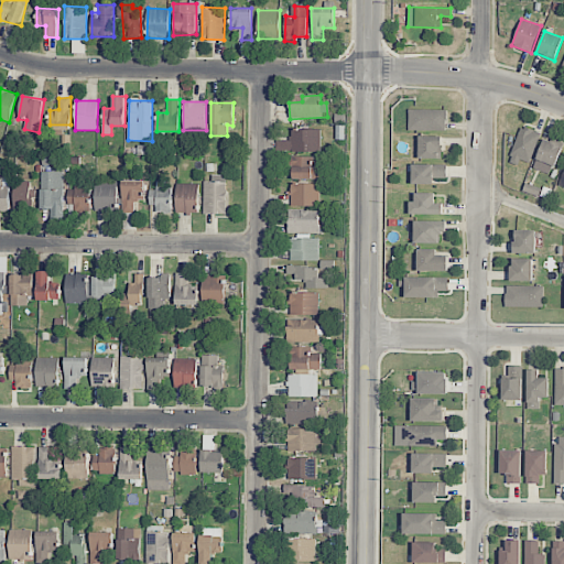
[(446,110),(409,109),(409,129),(446,130),(446,110)]
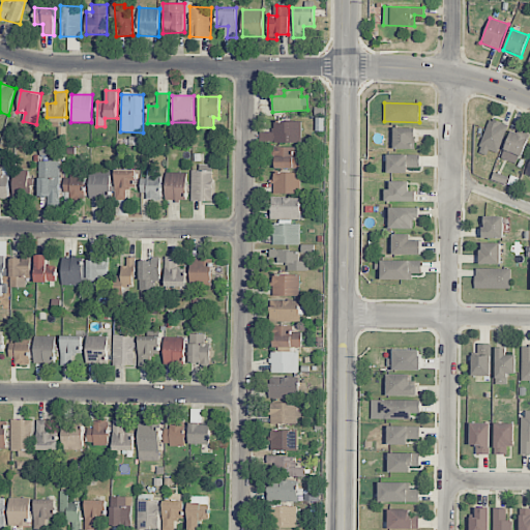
[(477,152),(487,155),(490,150),(498,153),(508,125),(490,119),(477,152)]
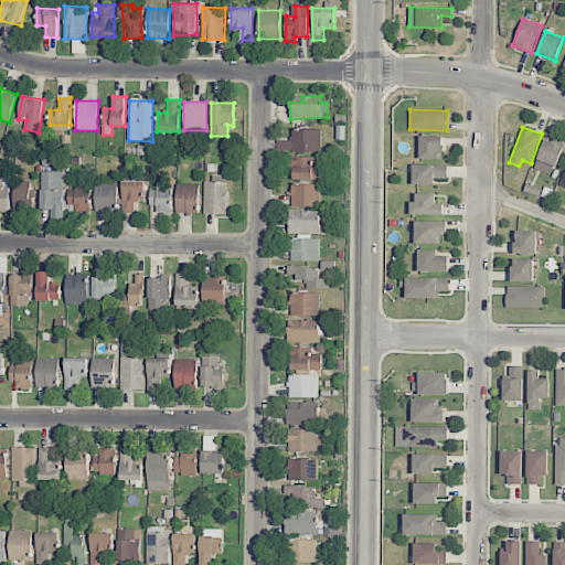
[(320,152),(321,129),(291,129),(290,140),(277,140),(276,151),(320,152)]
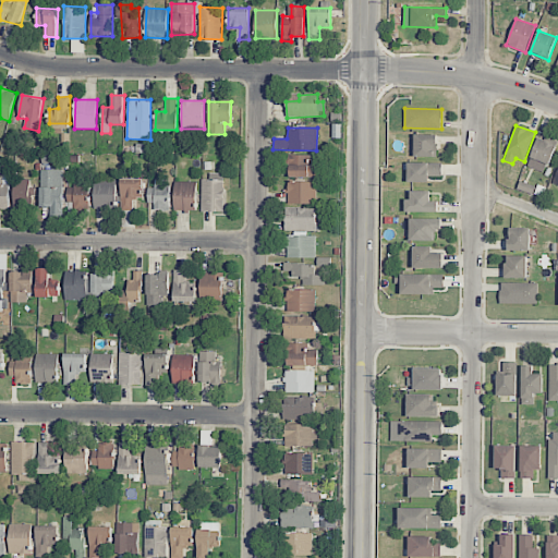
[(415,134),(414,156),(436,157),(437,135),(415,134)]
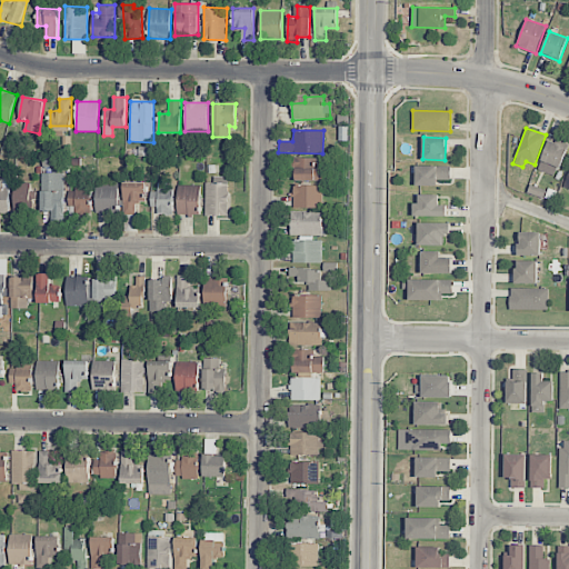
[(558,176),(566,147),(547,141),(539,170),(558,176)]
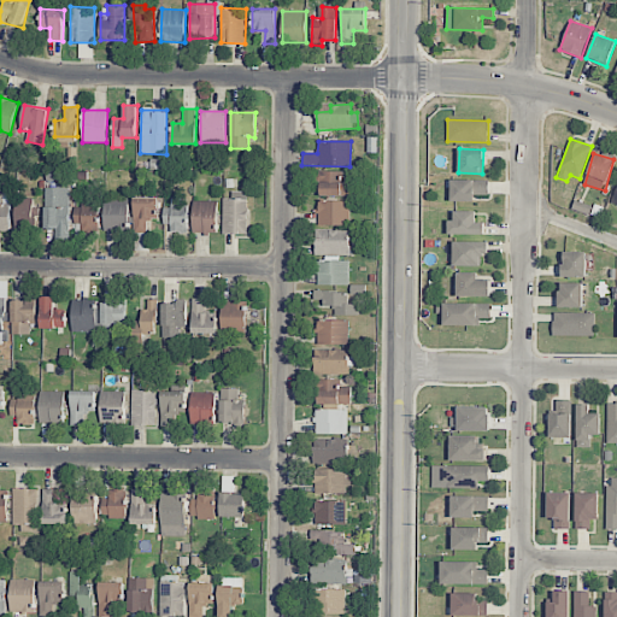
[(341,197),(342,171),(318,170),(318,195),(341,197)]
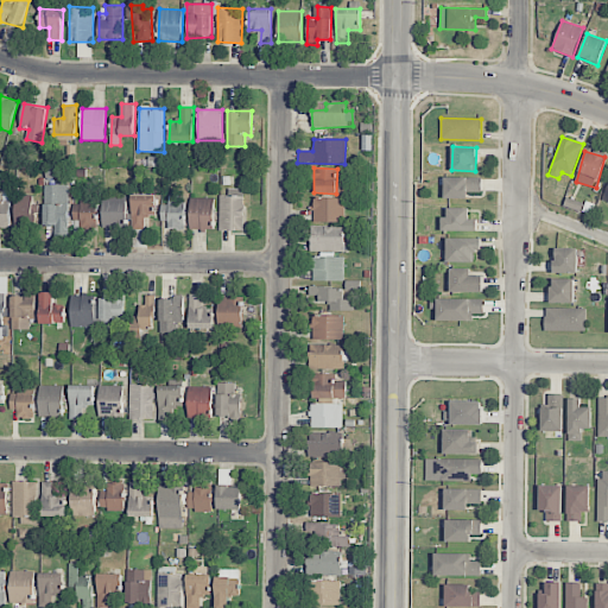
[(444,198),(467,198),(467,191),(482,191),(482,177),(444,177),(444,198)]
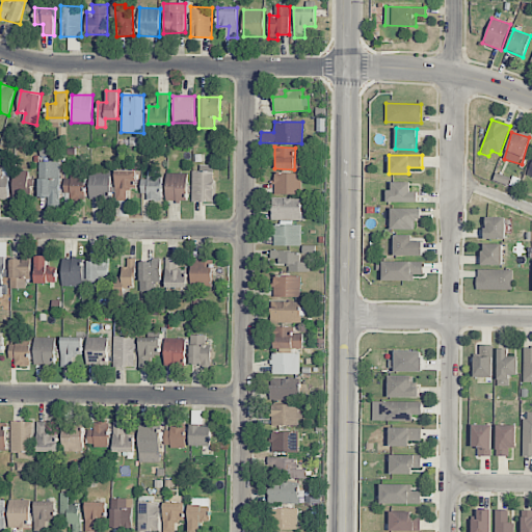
[(48,209),(60,209),(60,162),(40,161),(38,197),(48,197),(48,209)]
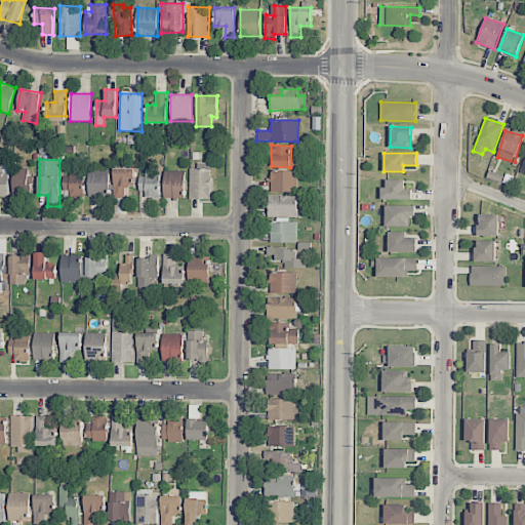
[(114,197),(125,197),(125,187),(134,187),(134,168),(114,168),(114,197)]
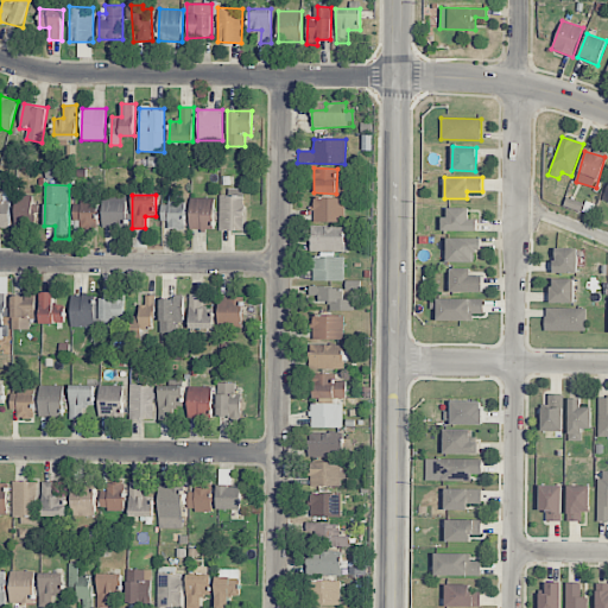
[(14,227),(32,227),(32,196),(16,196),(14,227)]
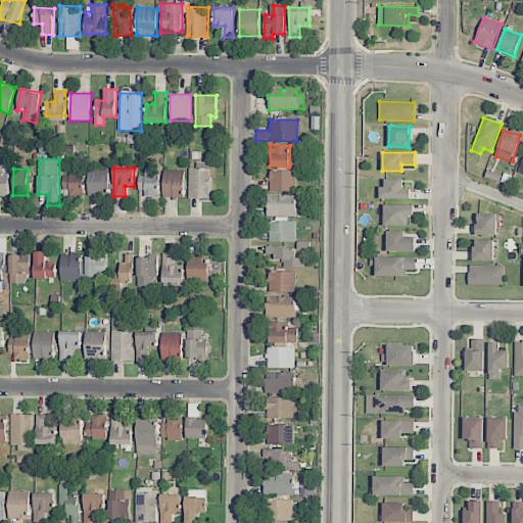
[(188,198),(209,198),(210,170),(189,169),(188,198)]
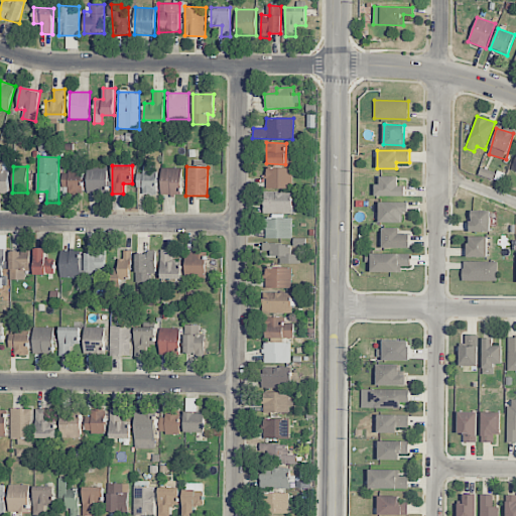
[(88,192),(108,192),(107,167),(87,168),(88,192)]
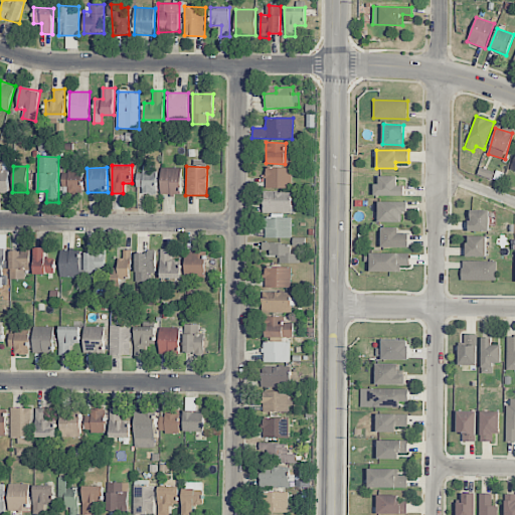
[(292,188),(292,167),(265,168),(266,188),(292,188)]
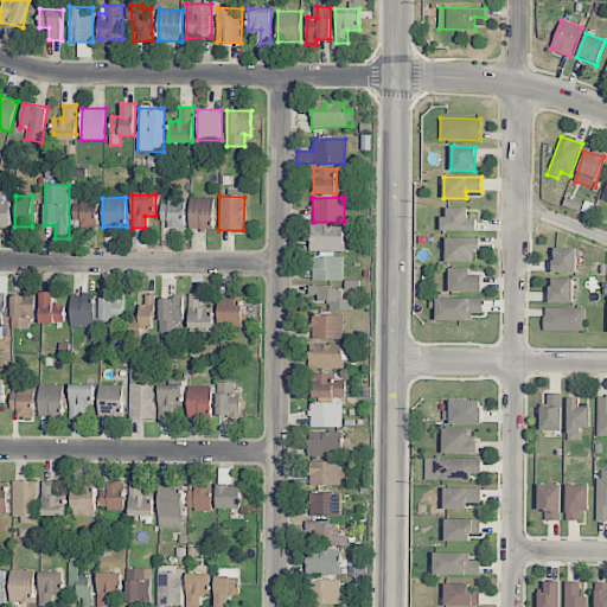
[(215,198),(190,198),(190,229),(213,229),(215,198)]
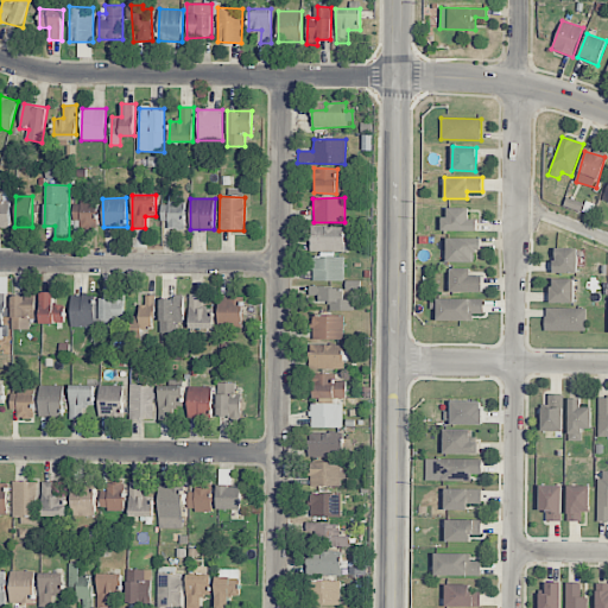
[(76,228),(97,228),(96,202),(76,203),(76,228)]
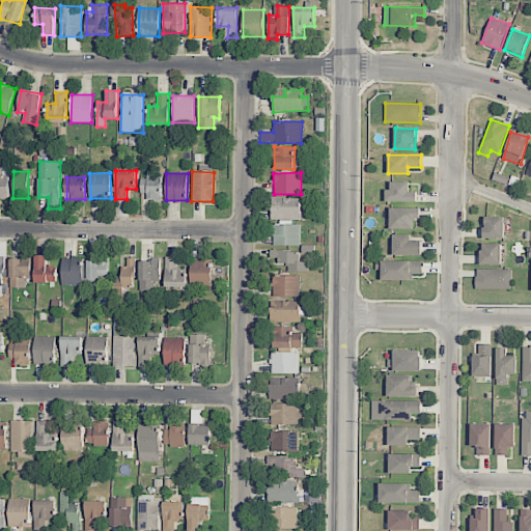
[(162,176),(141,176),(141,192),(147,192),(147,200),(162,200),(162,176)]
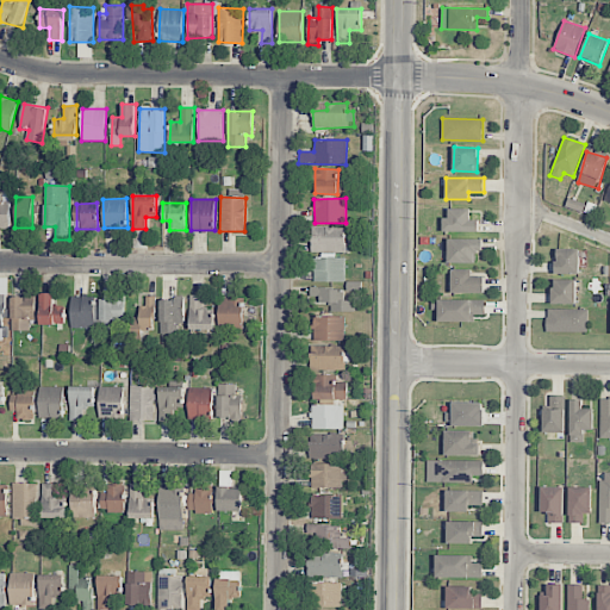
[(479,231),(478,219),(471,219),(470,209),(446,209),(446,232),(479,231)]
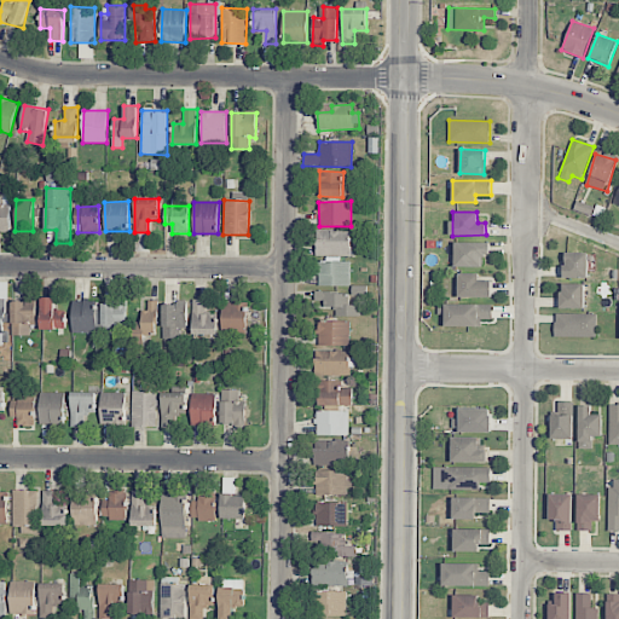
[(316,258),(341,259),(341,256),(351,256),(352,231),(317,230),(316,258)]
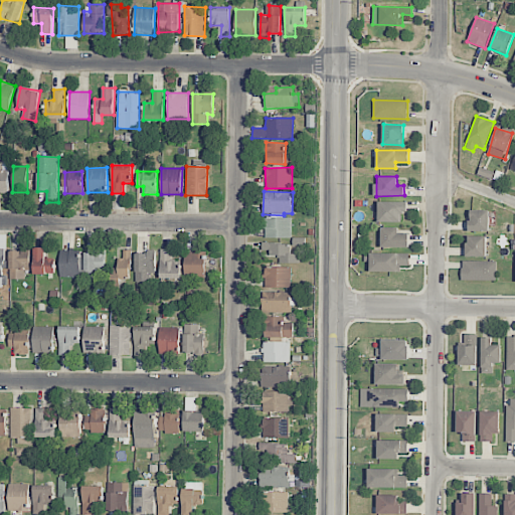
[(401,221),(401,212),(407,212),(407,201),(377,201),(378,222),(401,221)]
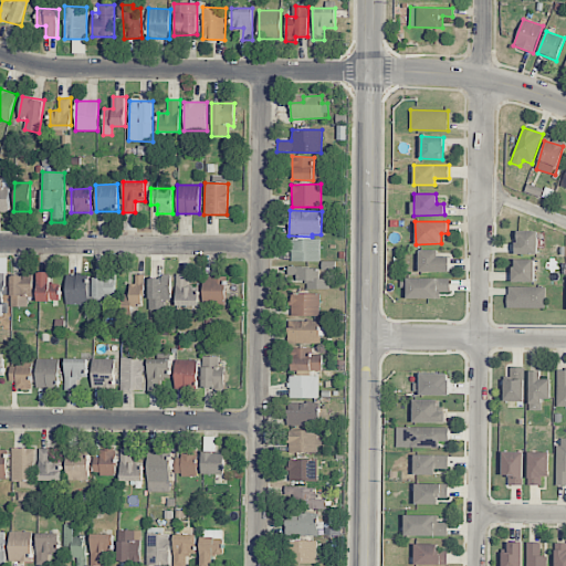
[(538,231),(516,230),(515,253),(537,254),(538,231)]
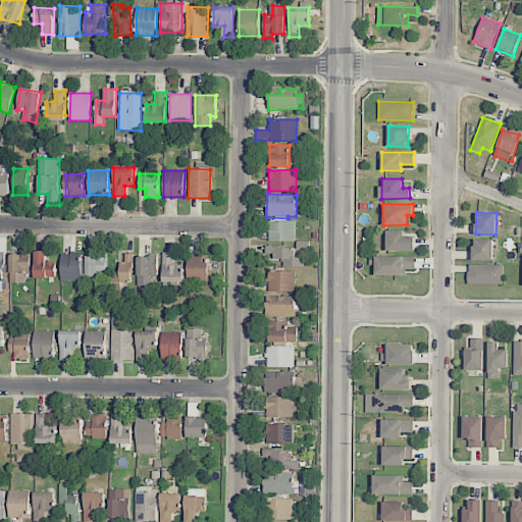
[(295,220),(267,220),(268,242),(296,241),(295,220)]
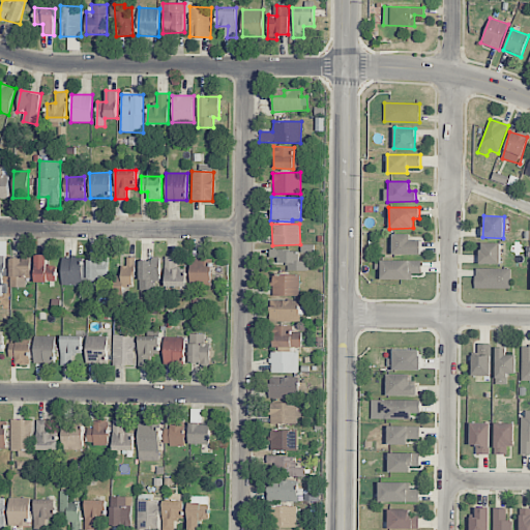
[(420,240),(410,239),(410,234),(392,234),(392,254),(420,255),(420,240)]
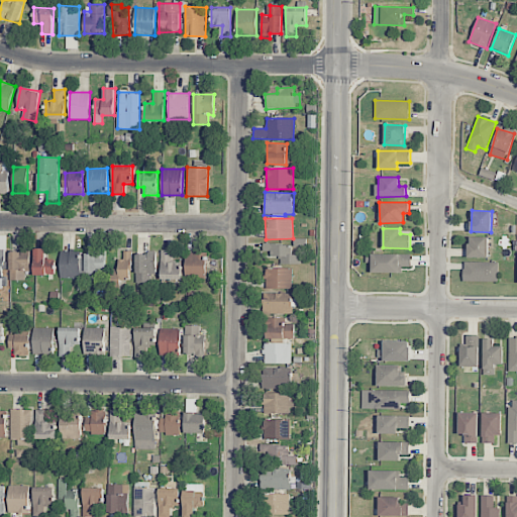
[(469,257),(489,257),(489,236),(469,237),(469,257)]
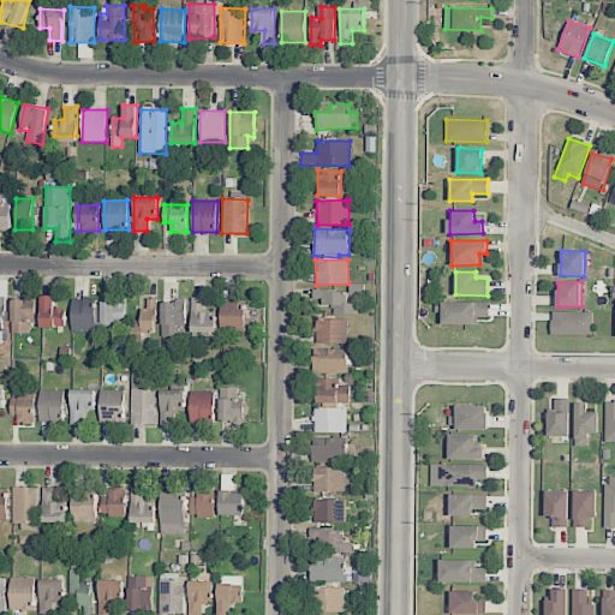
[(335,314),(358,314),(358,303),(346,303),(346,291),(311,290),(311,305),(335,305),(335,314)]
